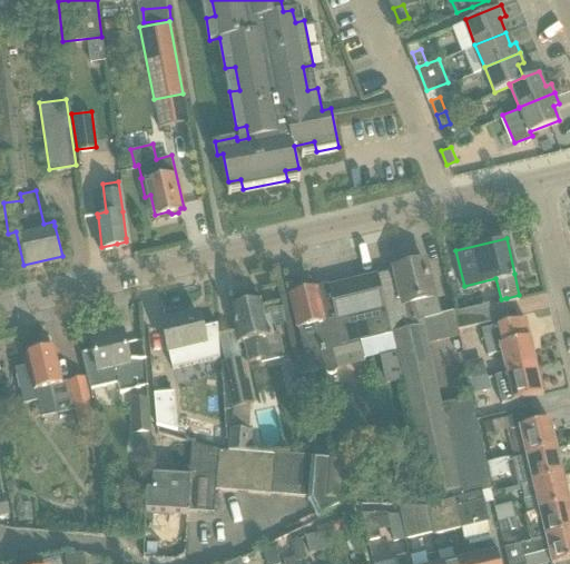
[(441,310),(436,293),(432,294),(424,257),(393,265),(394,266),(402,302),(403,302),(408,318),(421,315),(441,310)]
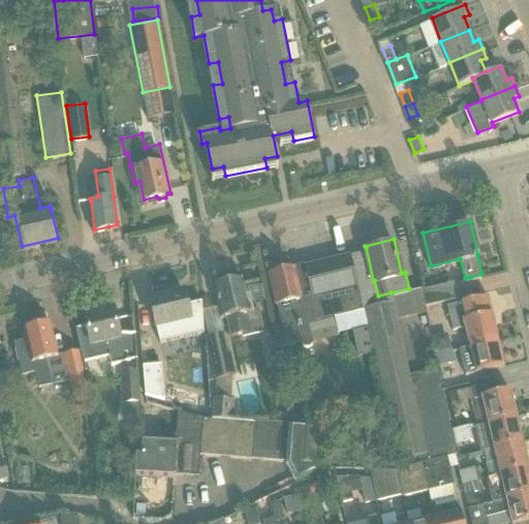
[(408,372),(396,316),(393,300),(380,303),(378,296),(374,280),(373,280),(366,247),(350,251),(363,306),(364,306),(400,465),(421,460),(428,459),(408,372)]
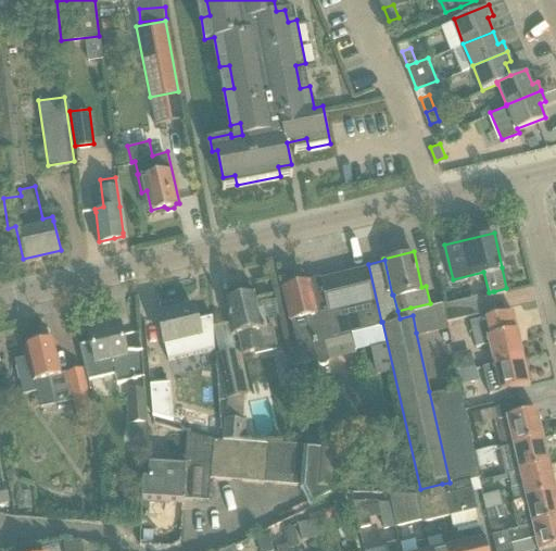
[(308,277),(283,284),(290,313),(298,342),(288,346),(291,361),(316,355),(316,357),(317,358),(317,359),(318,360),(319,360),(320,361),(321,361),(323,361),(324,361),(324,360),(325,360),(326,359),(327,359),(327,358),(328,357),(328,355),(328,354),(328,353),(327,352),(324,336),(351,329),(355,346),(374,341),(369,325),(381,322),(368,264),(312,277),(312,279),(308,280),(308,277)]
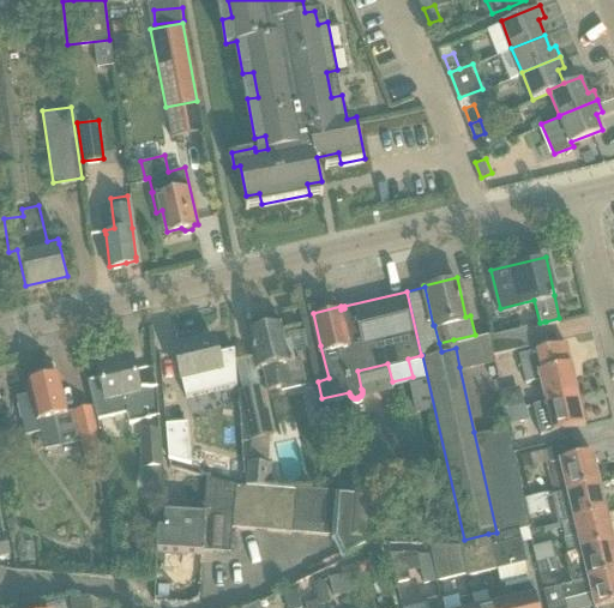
[(280,320),(248,327),(254,353),(258,366),(263,365),(269,386),(281,383),(305,377),(306,377),(300,354),(293,355),(289,337),(284,338),(280,320)]
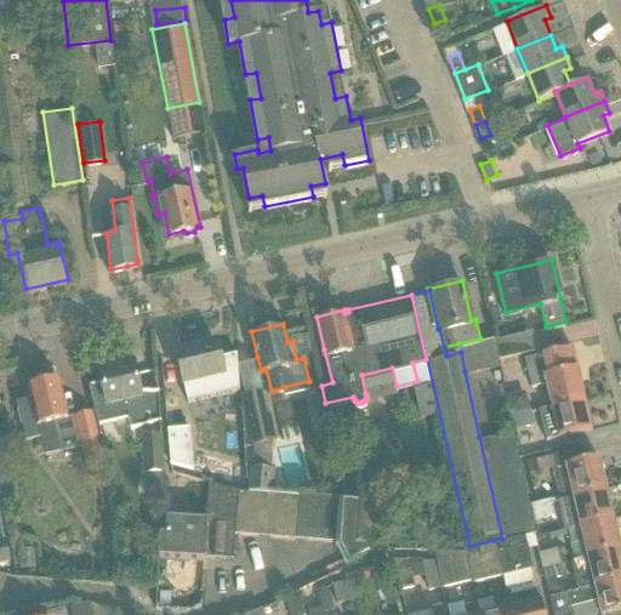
[(533,328),(494,336),(494,335),(493,336),(497,356),(502,354),(536,347),(533,328)]
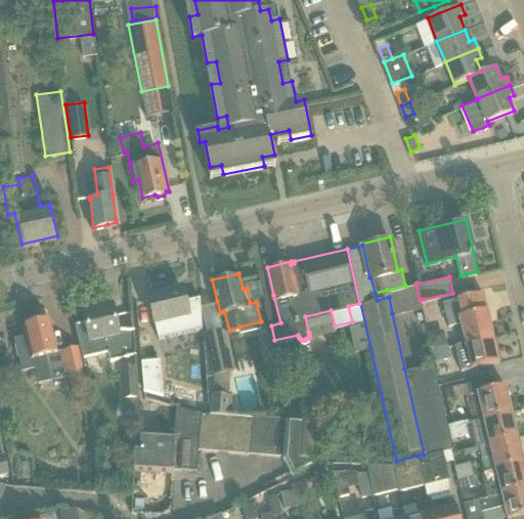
[(420,300),(416,284),(387,290),(389,297),(392,313),(421,306),(420,300)]
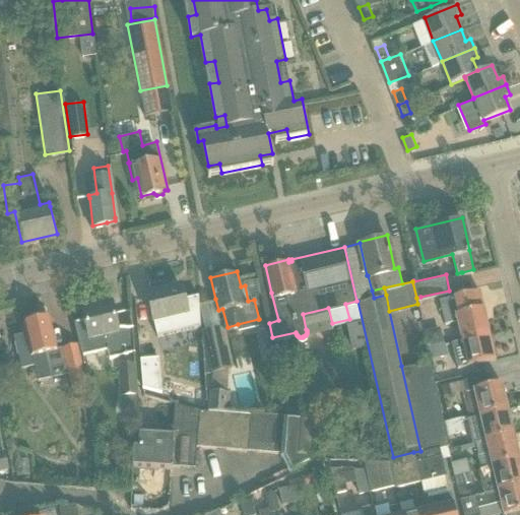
[(181,284),(147,293),(157,334),(200,324),(200,323),(199,294),(198,293),(184,297),(181,284)]
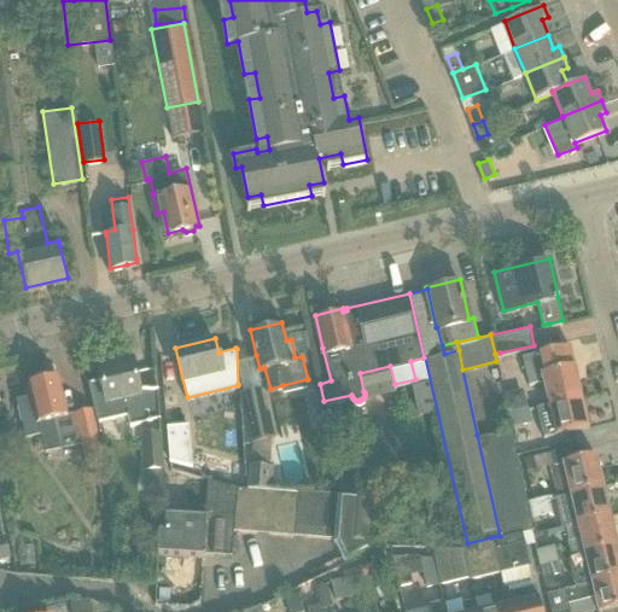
[(541,379),(547,402),(581,394),(569,343),(522,355),(528,382),(541,379)]
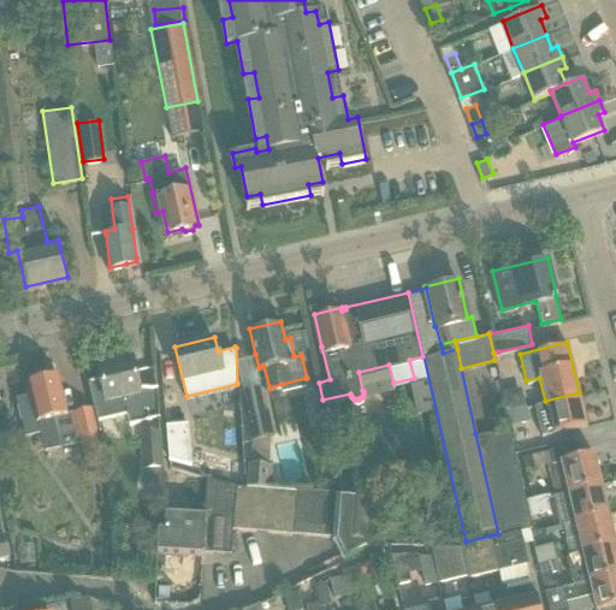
[(99,365),(101,375),(89,378),(99,419),(129,412),(130,414),(146,410),(134,356),(99,365)]
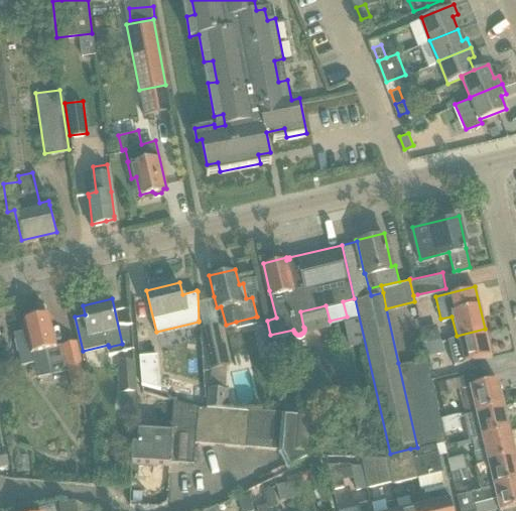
[(54,345),(52,337),(47,313),(44,314),(42,312),(35,313),(35,316),(25,318),(27,328),(14,331),(22,363),(35,360),(38,374),(50,371),(45,347),(54,345)]
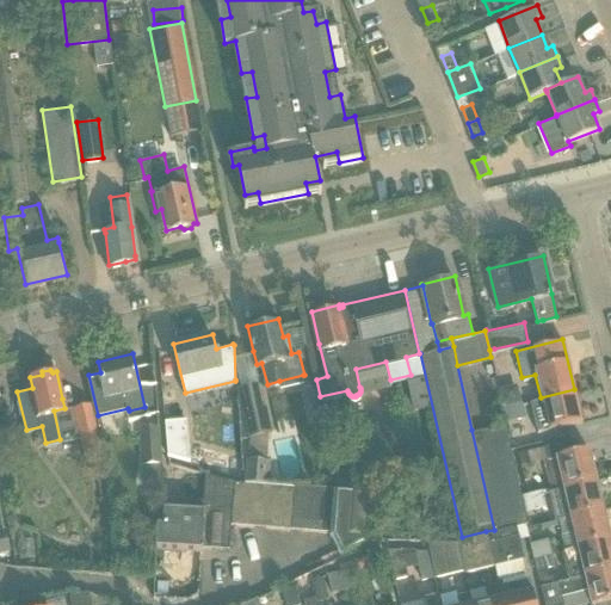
[(265,401),(261,401),(257,380),(240,383),(239,383),(242,401),(250,434),(272,428),(265,401)]
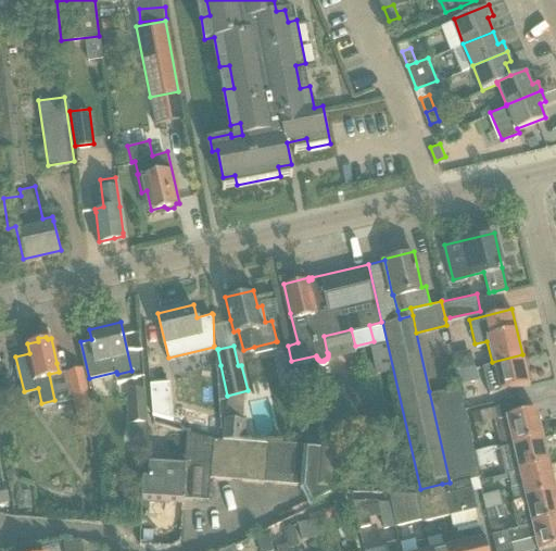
[(455,350),(458,365),(475,363),(471,347),(455,350)]
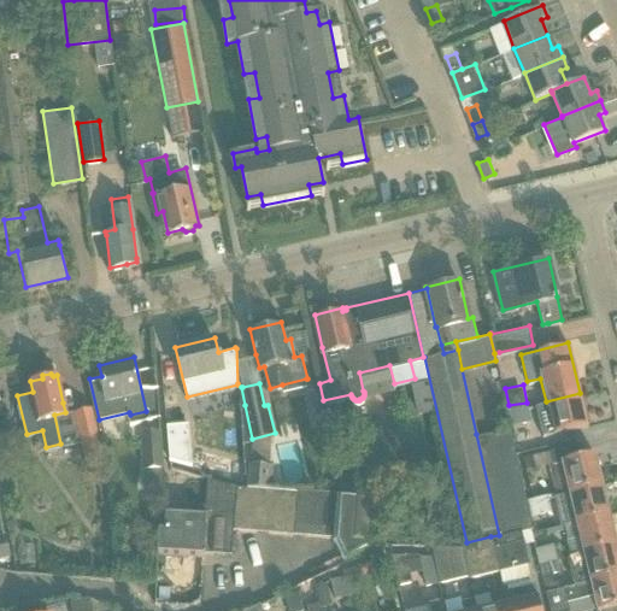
[(587,423),(580,393),(546,401),(534,404),(541,434),(587,423)]
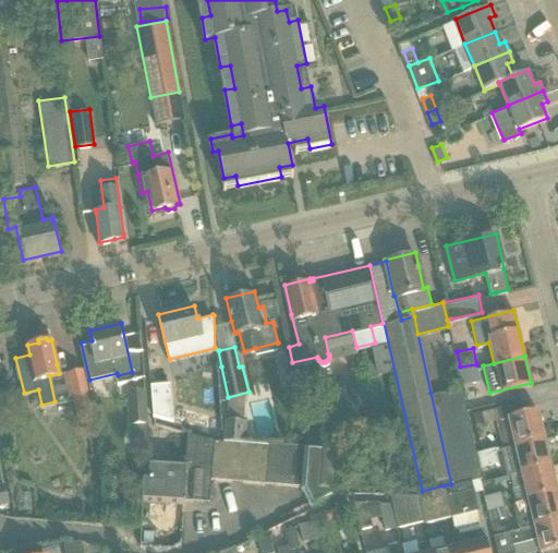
[(476,364),(459,369),(462,384),(480,380),(476,364)]
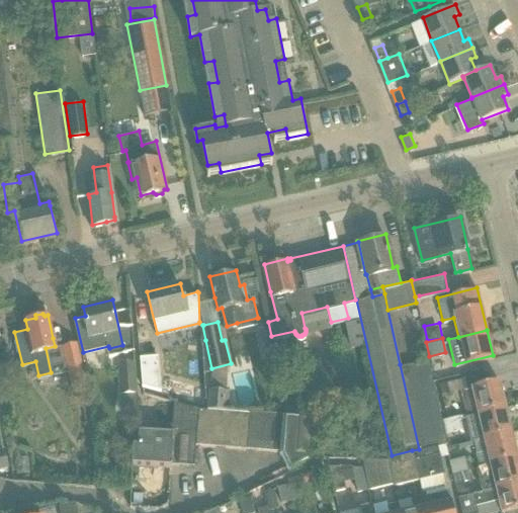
[(61,344),(70,382),(86,378),(77,340),(61,344)]
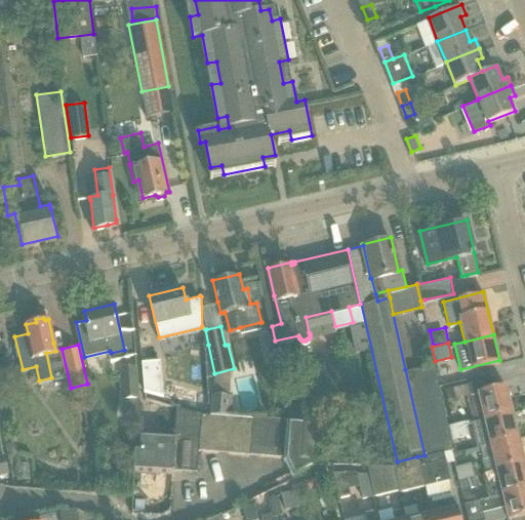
[(160,358),(142,360),(144,389),(162,394),(160,358)]
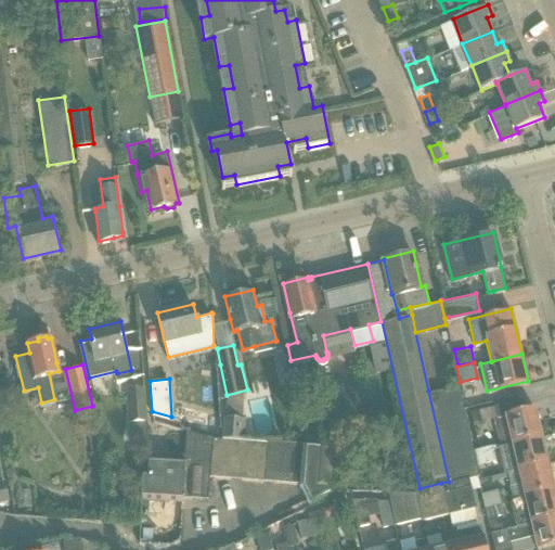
[(478,474),(457,384),(428,391),(449,482),(469,476),(478,474)]
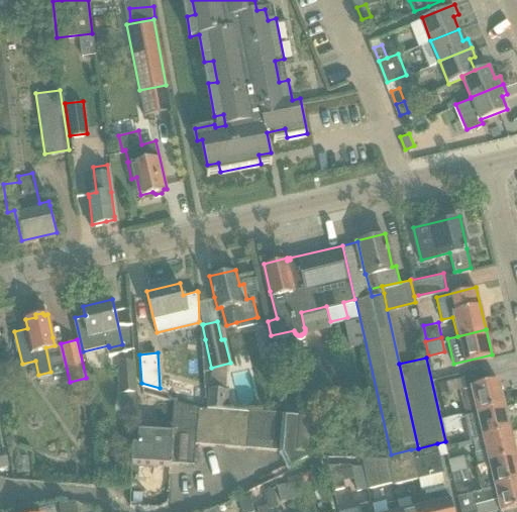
[(135,360),(121,361),(123,391),(136,391),(135,360)]
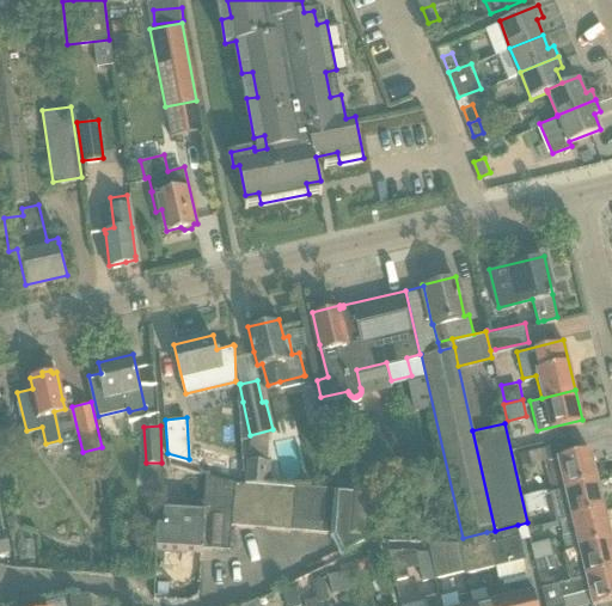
[(574,439),(545,446),(548,458),(556,457),(563,485),(597,477),(589,448),(577,451),(574,439)]
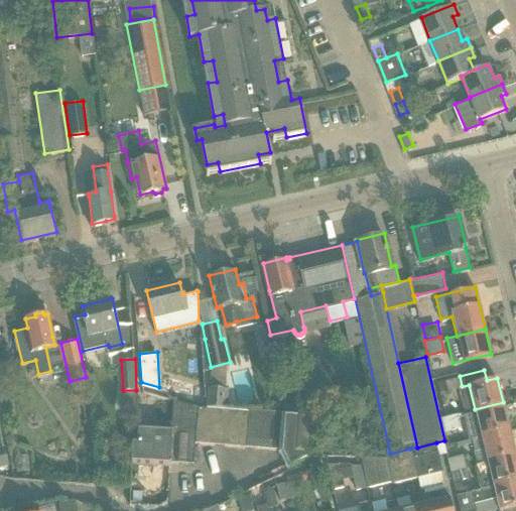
[(462,386),(460,376),(438,381),(440,391),(462,386)]
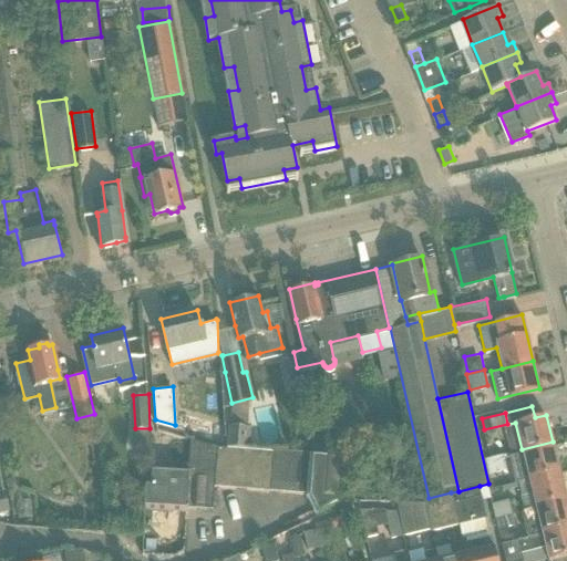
[(228,446),(250,447),(251,425),(229,424),(228,446)]
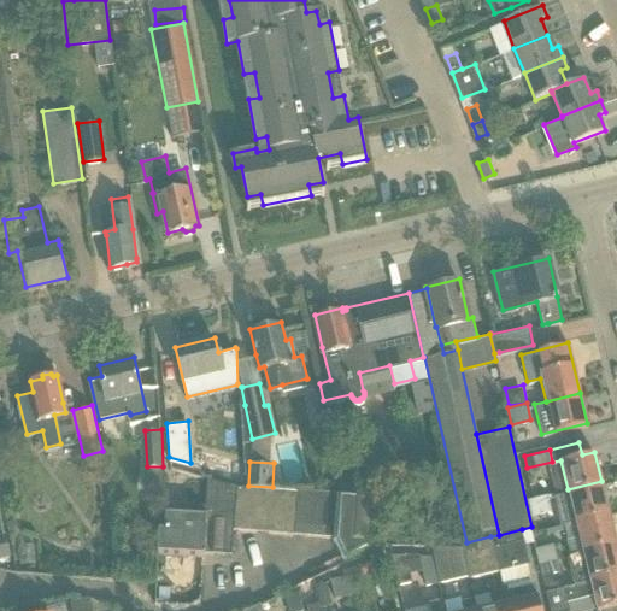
[(294,530),(297,488),(272,487),(248,486),(238,485),(206,475),(205,504),(221,505),(221,501),(234,501),(233,526),(294,530)]
